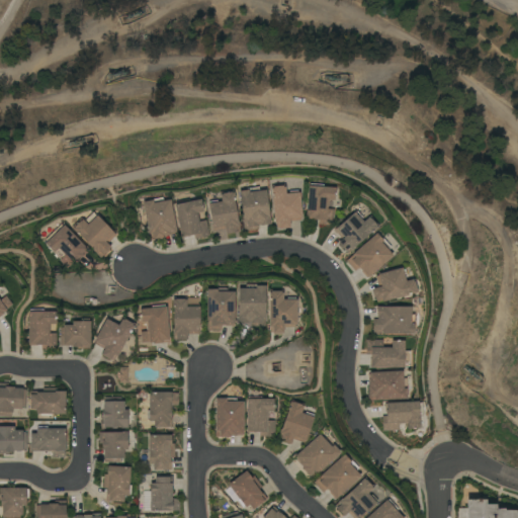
[(308,186),(310,186),(310,183),(323,184),(323,187),(335,188),(334,201),(328,200),(327,208),(333,209),(332,227),(318,225),(318,220),(306,219),(308,186)]
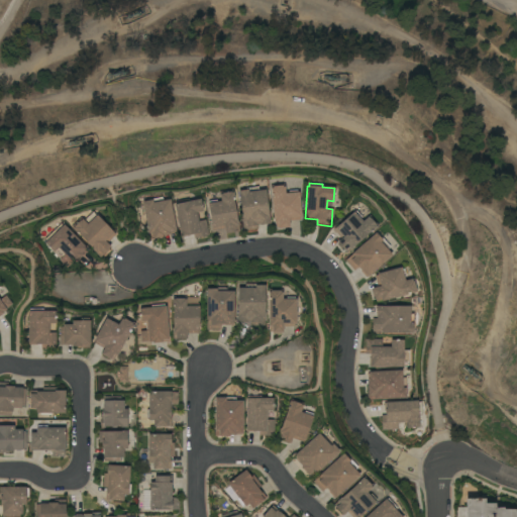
[(297,190),(297,193),(299,193),(301,217),(300,217),(300,220),(289,221),(290,227),(278,228),(278,227),(276,228),(275,222),(274,222),(270,186),(284,185),(285,194),(288,193),(288,191),(297,190)]
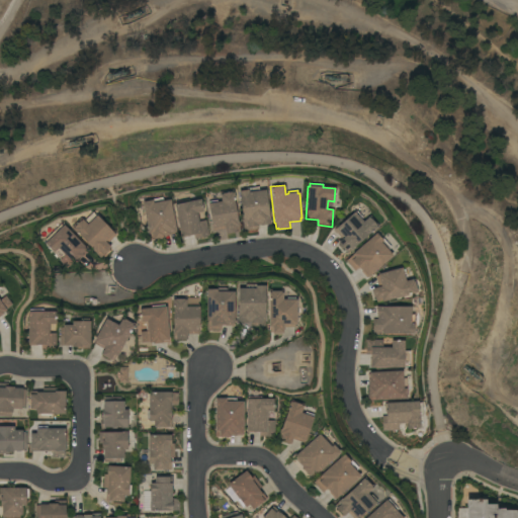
[(246,190),(246,189),(258,187),(259,191),(266,190),(266,193),(268,193),(269,201),(267,201),(270,225),(258,226),(259,230),(244,232),(239,191),(246,190)]
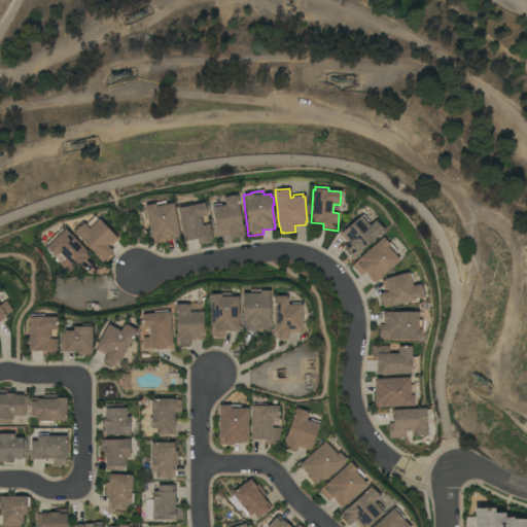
[(212,207),(213,207),(213,205),(221,204),(221,206),(224,206),(223,196),(237,194),(239,209),(240,208),(241,214),(240,214),(242,225),(243,225),(244,237),(229,239),(229,234),(216,235),(212,207)]
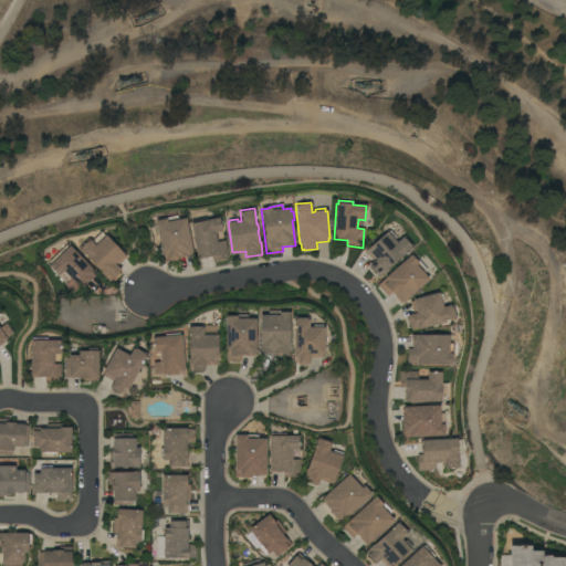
[(164,219),(177,217),(178,220),(186,219),(192,254),(185,255),(186,257),(179,258),(179,259),(164,262),(155,221),(164,219)]
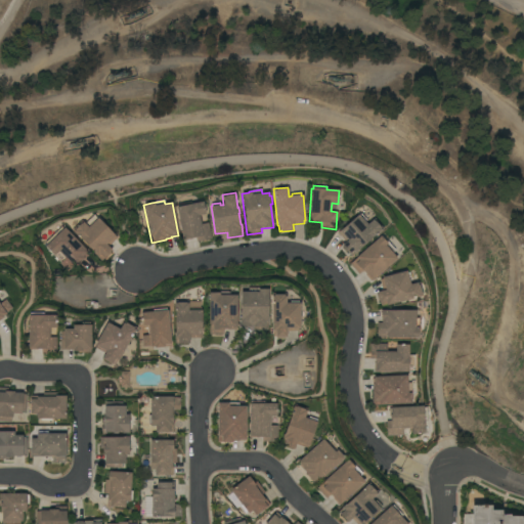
[(176,208),(177,207),(177,205),(190,202),(190,205),(203,202),(206,215),(199,216),(201,224),(208,223),(212,238),(197,242),(195,236),(183,239),(176,208)]
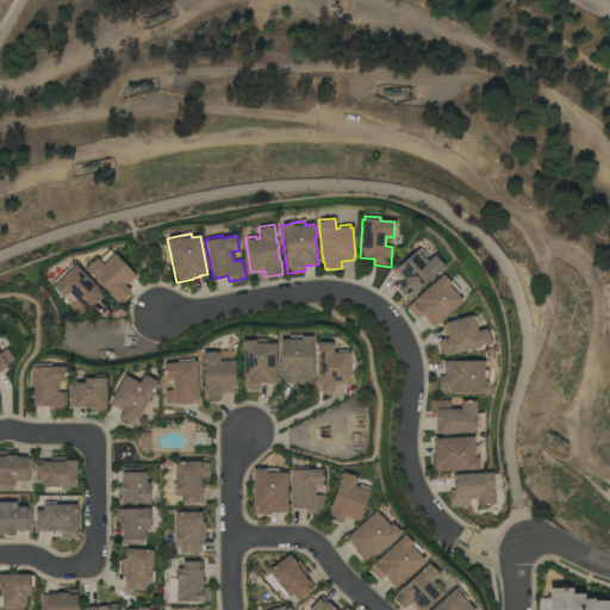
[(398,286),(403,281),(393,271),(396,269),(396,268),(416,249),(417,251),(419,249),(425,256),(424,257),(427,261),(433,255),(435,257),(436,256),(446,266),(436,274),(409,299),(398,286)]
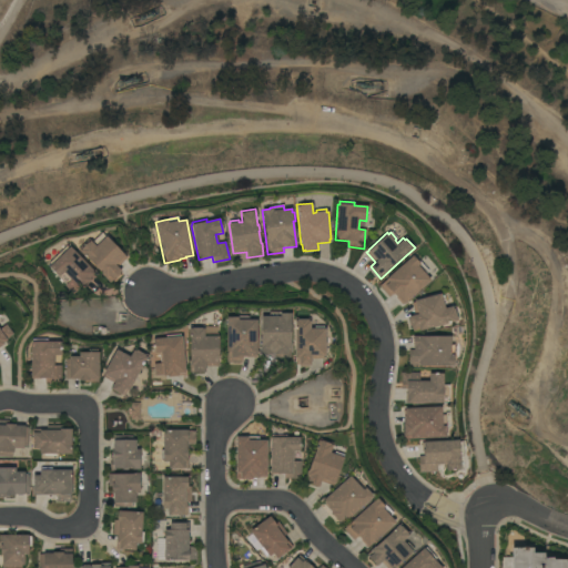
[(127,257),(118,267),(121,272),(110,283),(79,251),(81,250),(80,249),(88,242),(90,241),(95,246),(98,243),(97,242),(103,235),(104,237),(105,236),(127,257)]
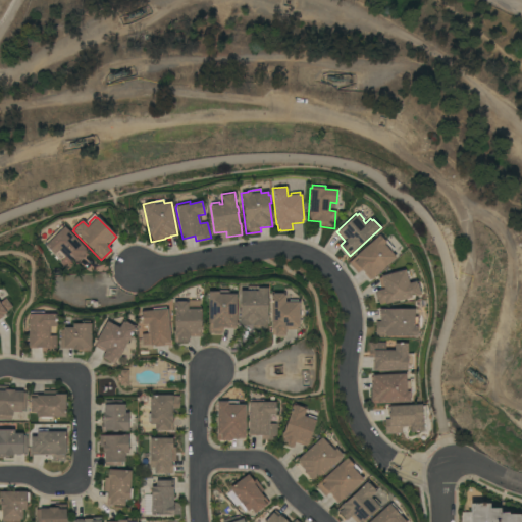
[(45,246),(53,237),(52,236),(61,226),(63,227),(64,226),(88,251),(87,252),(89,253),(84,258),(83,258),(77,263),(76,262),(67,270),(59,262),(63,258),(57,251),(54,255),(45,246)]
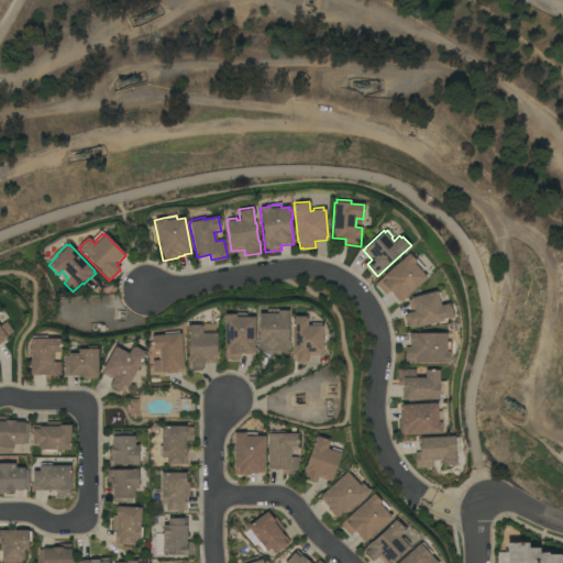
[(408,253),(415,260),(416,260),(424,269),(421,272),(427,277),(399,302),(393,296),(394,294),(390,290),(385,295),(376,284),(384,277),(383,276),(408,253)]
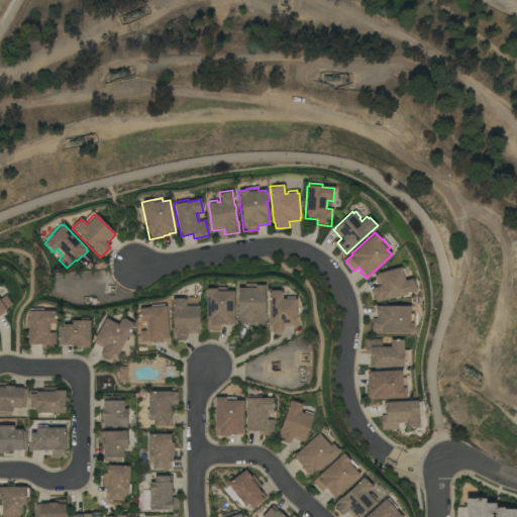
[(401,268),(401,270),(403,269),(405,277),(403,278),(404,280),(413,278),(417,292),(413,293),(413,292),(376,302),(375,297),(374,298),(371,288),(378,287),(375,276),(377,275),(377,274),(401,268)]
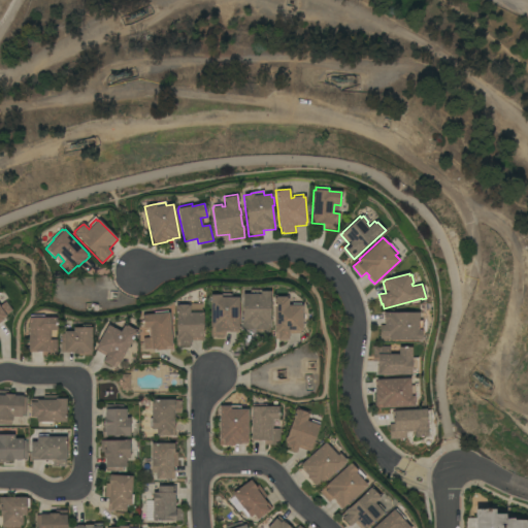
[(242,294),(260,294),(260,291),(269,291),(269,323),(270,323),(270,332),(256,332),(256,329),(242,329),(242,294)]
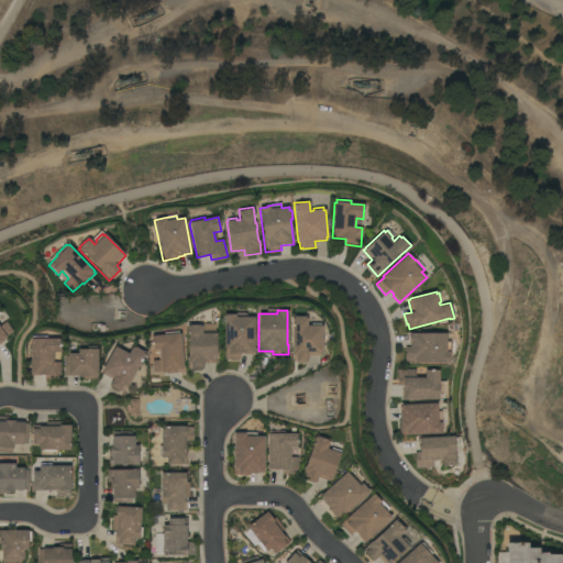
[(224,359),(224,349),(223,349),(224,313),(235,315),(235,317),(254,317),(254,352),(253,352),(253,354),(244,354),(244,353),(240,353),(240,359),(224,359)]
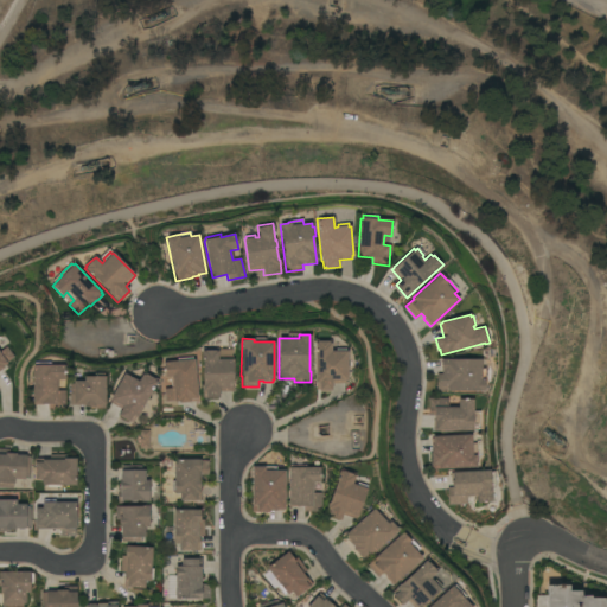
[(314,343),(317,343),(317,342),(328,342),(328,343),(331,343),(331,351),(336,351),(336,349),(345,349),(345,351),(347,351),(346,381),(345,381),(345,384),(332,384),(332,391),(328,391),(323,391),(323,390),(315,390),(315,383),(314,383),(314,343)]
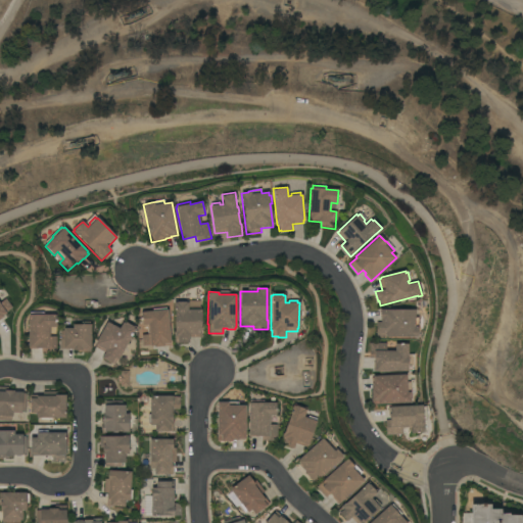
[(11,307),(5,313),(6,314),(0,318),(0,302),(5,298),(11,307)]
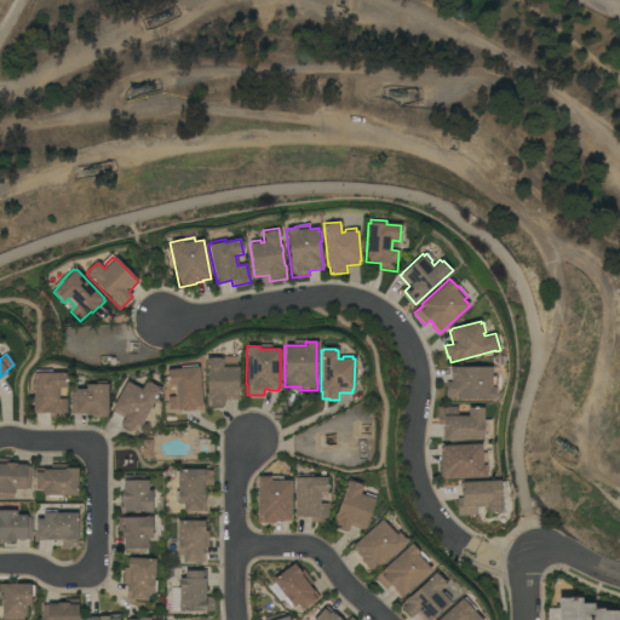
[(239,400),(224,400),(224,406),(207,407),(207,400),(206,400),(206,394),(207,394),(207,367),(206,367),(206,356),(223,356),(223,366),(227,366),(227,363),(236,363),(236,367),(239,367),(239,400)]
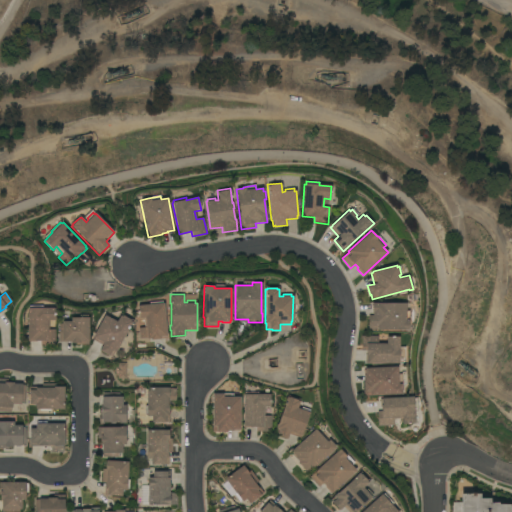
[(138,328),(145,327),(144,318),(139,318),(137,306),(149,304),(149,303),(162,302),(162,303),(164,303),(167,336),(165,336),(165,338),(151,340),(151,338),(139,339),(138,328)]
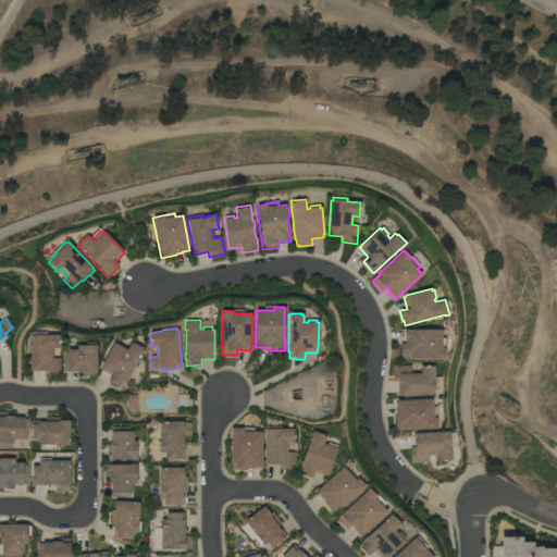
[(442,330),(441,337),(446,337),(446,350),(444,350),(444,359),(411,358),(411,359),(400,359),(400,344),(405,344),(405,330),(442,330)]
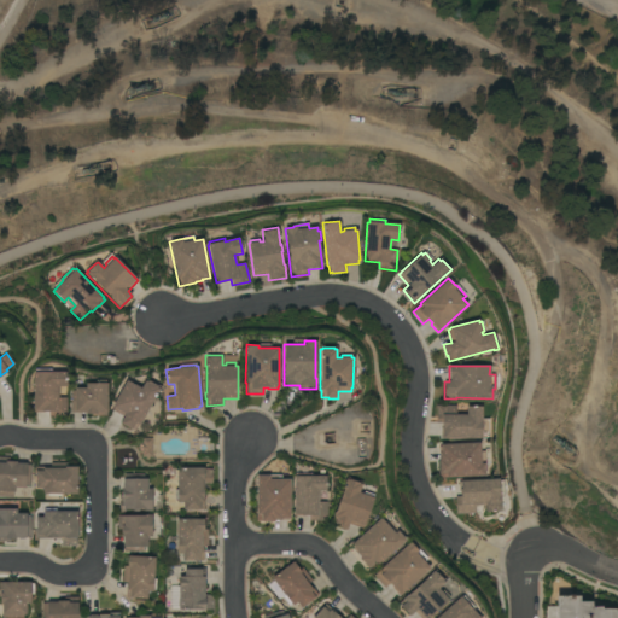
[(34,372),(35,372),(35,369),(51,369),(51,372),(65,372),(65,386),(59,386),(59,397),(66,397),(66,418),(48,418),(48,412),(44,412),(34,412),(34,372)]
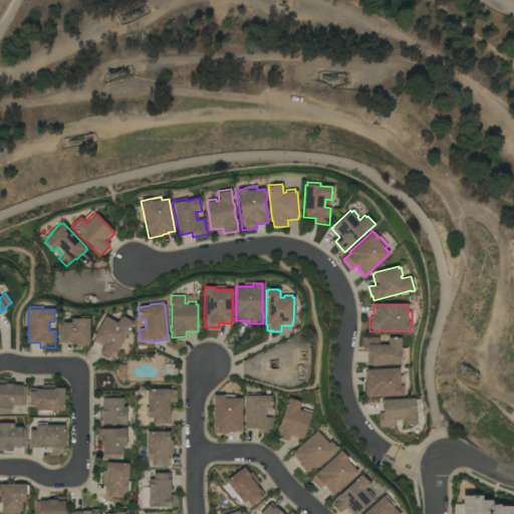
[(105,316),(116,323),(120,316),(121,314),(135,321),(133,323),(116,353),(112,352),(109,357),(99,352),(102,346),(93,341),(94,339),(93,338),(105,316)]
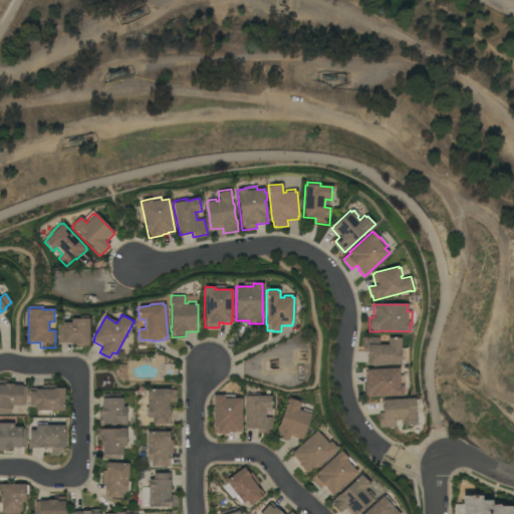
[(59,325),(62,325),(62,322),(71,322),(71,318),(79,318),(79,316),(87,316),(87,318),(89,318),(88,340),(89,340),(89,345),(76,345),(76,344),(71,344),(71,342),(59,342),(59,325)]
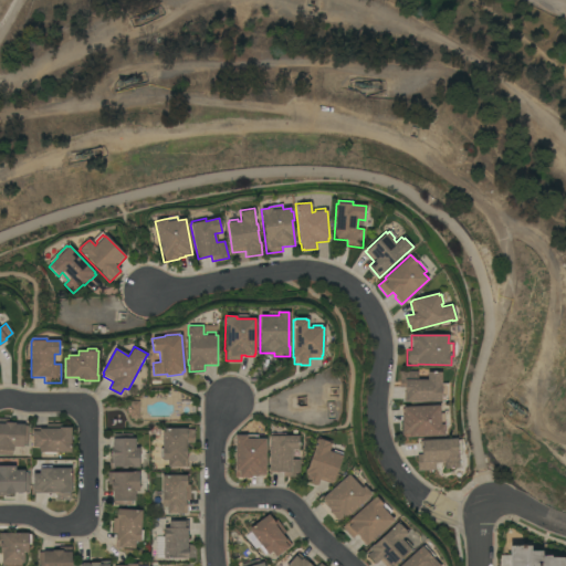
[(405,401),(405,395),(405,388),(400,388),(400,371),(418,371),(418,379),(427,379),(427,373),(441,373),(441,386),(443,386),(443,400),(441,400),(441,401),(405,401)]
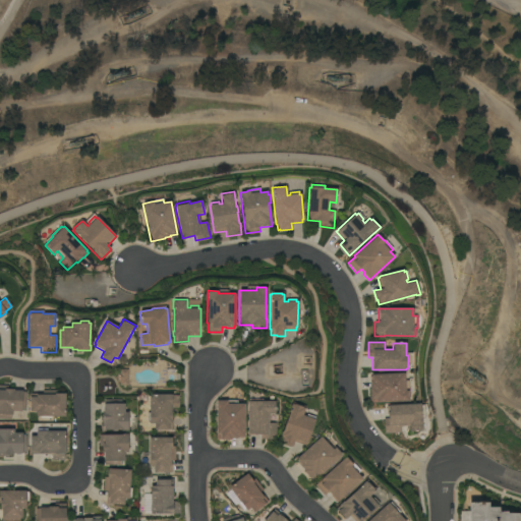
[(128,386),(120,386),(120,382),(117,382),(117,373),(120,373),(120,369),(128,369),(128,386)]
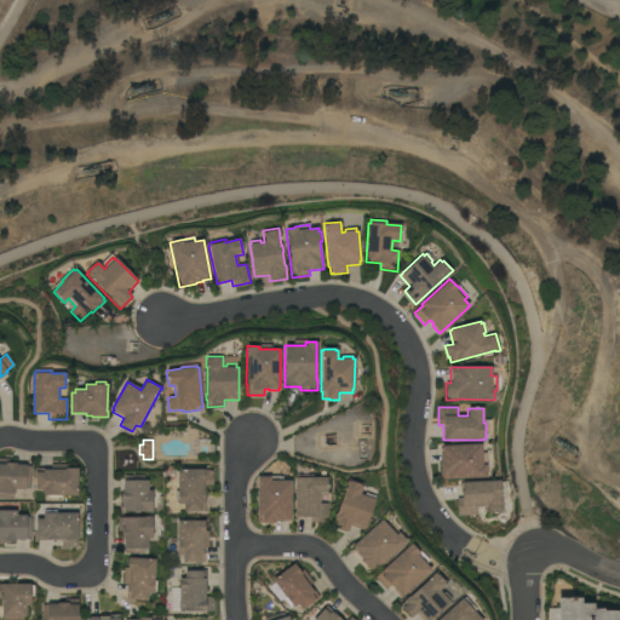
[(481,445),(482,453),(486,453),(487,477),(441,480),(440,461),(441,461),(441,449),(442,449),(441,447),(481,445)]
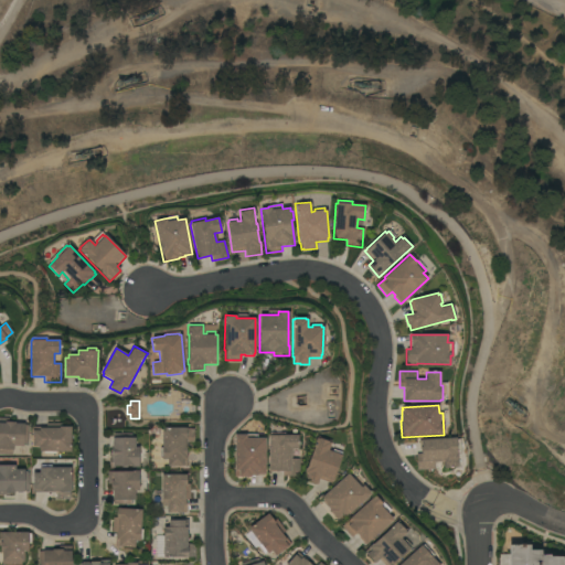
[(0,454),(0,417),(9,418),(9,422),(14,422),(14,424),(24,424),(24,425),(29,425),(28,444),(23,444),(23,446),(14,446),(14,449),(12,449),(12,455),(0,454)]
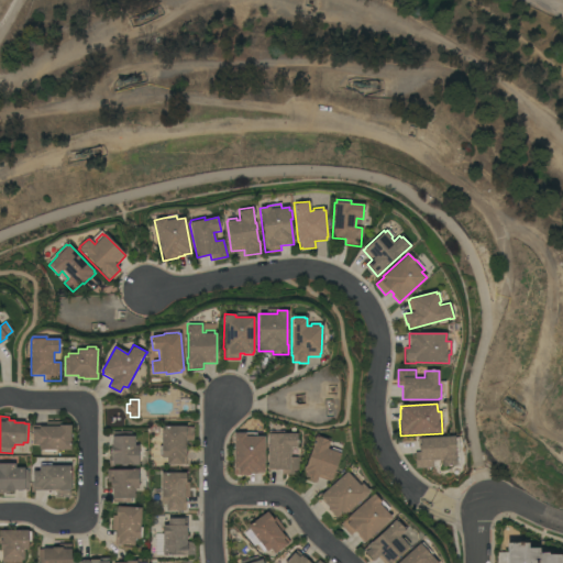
[(62,421),(62,426),(70,426),(70,433),(74,433),(74,438),(70,438),(70,450),(52,450),(40,450),(40,444),(33,444),(32,426),(46,426),(46,422),(62,421)]
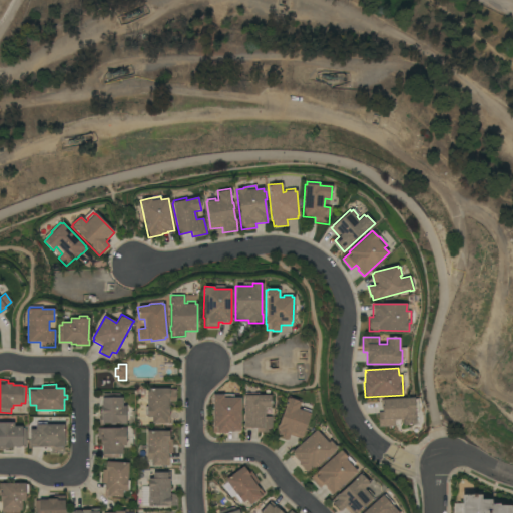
[(169,389),(176,389),(176,402),(169,402),(169,423),(152,423),(152,417),(147,417),(147,416),(146,416),(146,407),(147,407),(147,389),(169,389)]
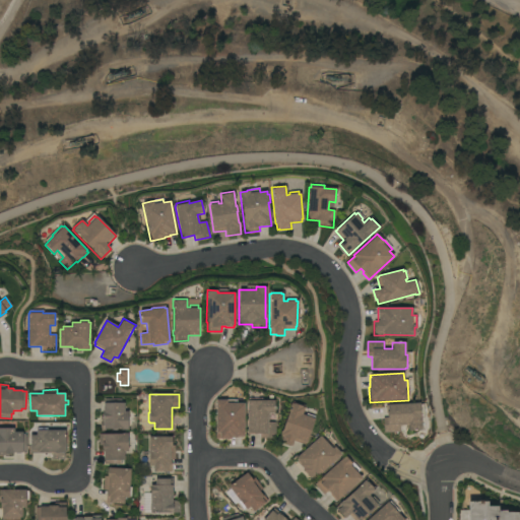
[(275,438),(260,438),(260,434),(256,434),(256,435),(249,435),(249,433),(248,433),(248,400),(249,400),(249,398),(262,398),(262,400),(274,400),(274,412),(268,412),(268,423),(275,423),(275,438)]
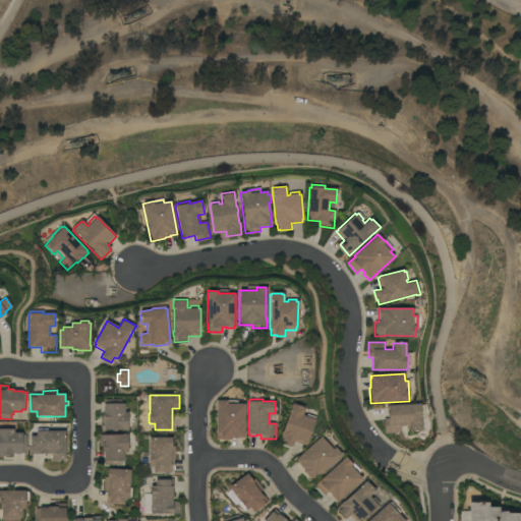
[(122,400),(122,404),(124,404),(124,412),(128,412),(128,430),(121,430),(121,429),(118,429),(118,431),(112,431),(112,429),(106,429),(106,430),(101,430),(101,418),(103,418),(103,413),(104,413),(104,411),(103,406),(104,406),(104,404),(105,404),(105,400),(122,400)]
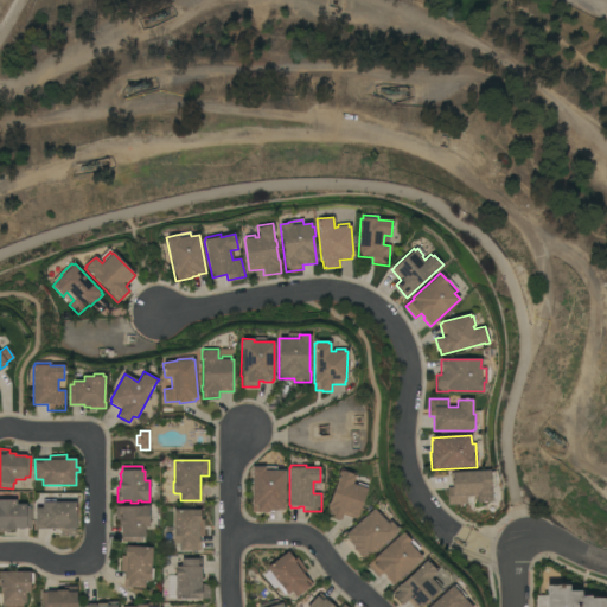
[(253,466),(276,467),(275,471),(285,471),(285,510),(283,510),(283,511),(269,511),(269,512),(253,512),(253,466)]
